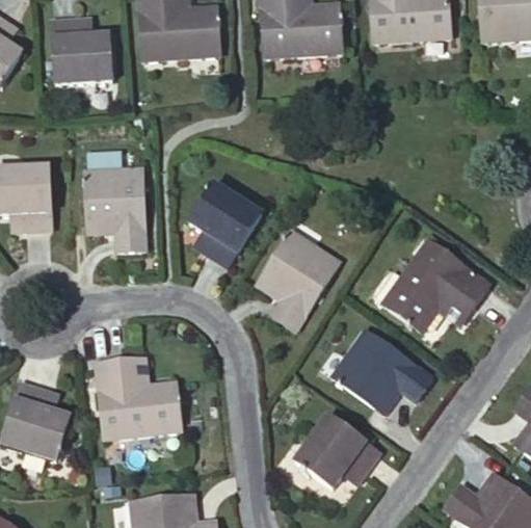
[(217,5),(190,7),(168,8),(167,0),(138,0),(144,59),(221,54),(217,5)]
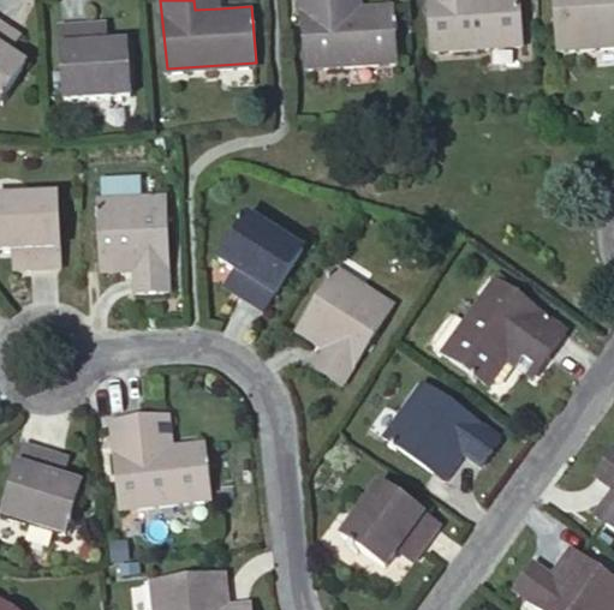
[(194,0),(195,10),(220,9),(219,0),(194,0)]
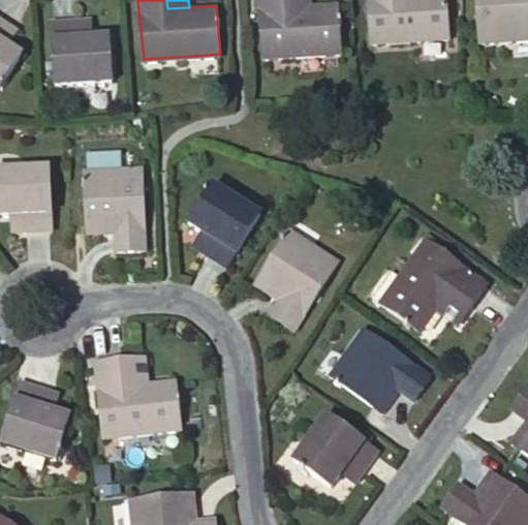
[(337,3),(310,5),(289,7),(288,0),(260,0),(265,55),(340,50),(337,3)]
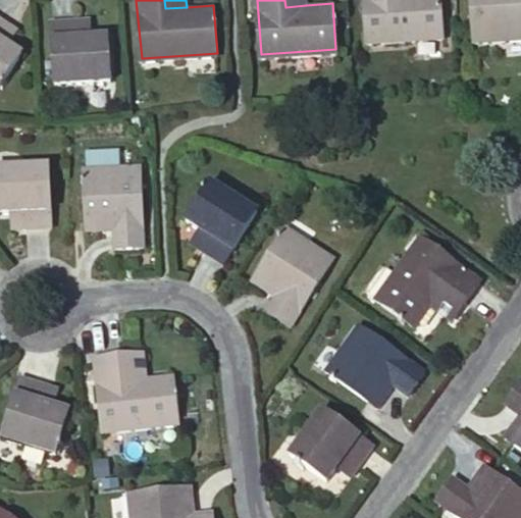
[(365,0),(369,42),(445,37),(441,0),(365,0)]
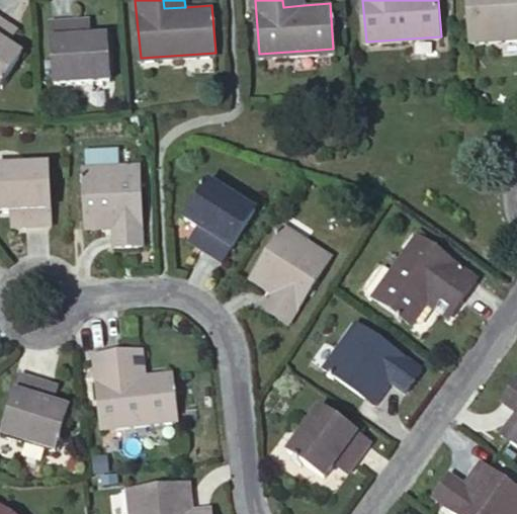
[(468,0),(472,40),(516,37),(516,0),(468,0)]
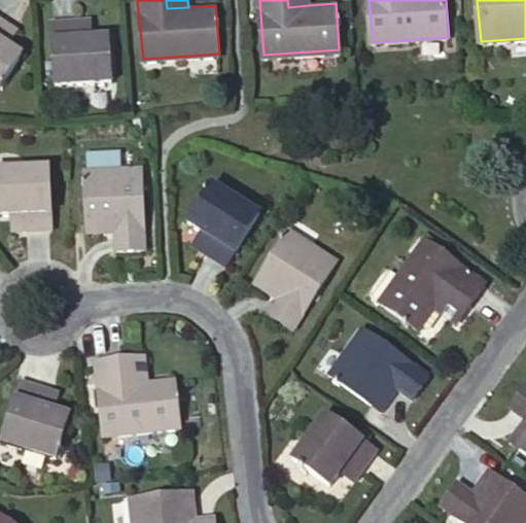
[(0,85),(24,50),(9,41),(0,35),(0,34),(9,21),(0,14),(0,85)]
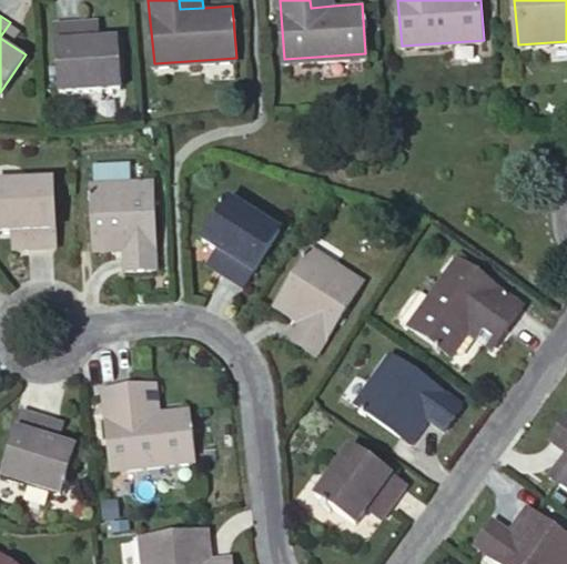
[(119,34),(101,36),(87,38),(85,19),(57,21),(61,93),(122,88),(119,34)]
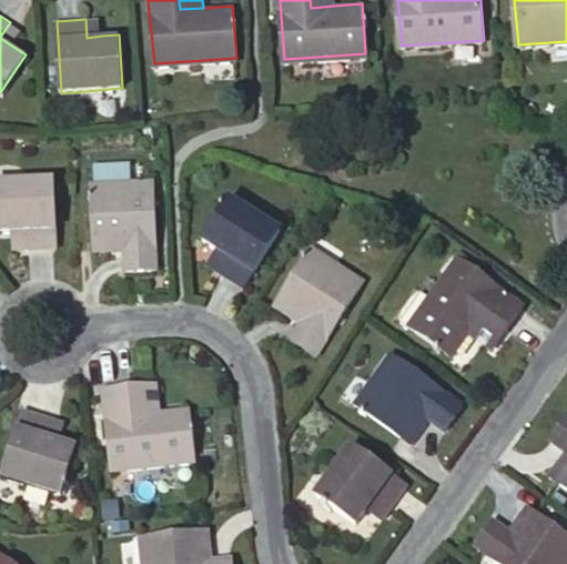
[(87,38),(101,36),(99,19),(85,19),(87,38)]
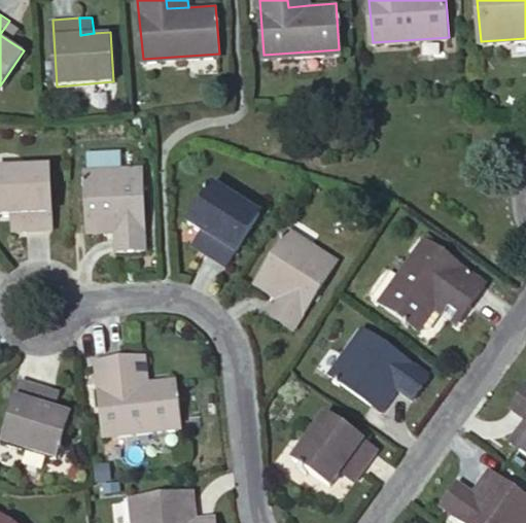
[(0,34),(0,35),(9,41),(19,28),(9,21),(0,34)]
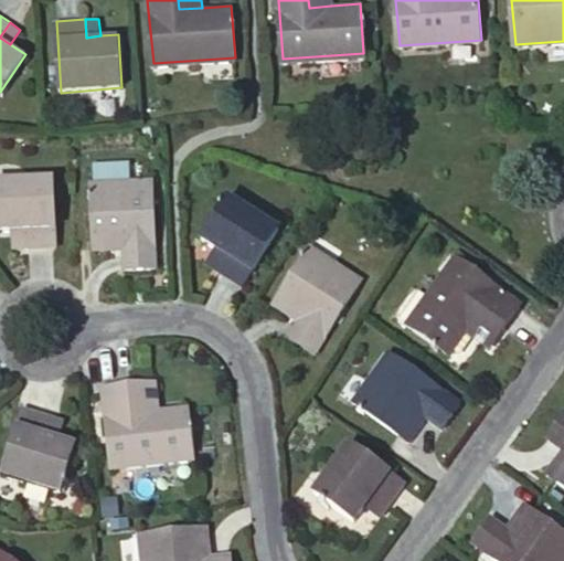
[(563,143),(550,155),(561,170),(563,167),(563,143)]
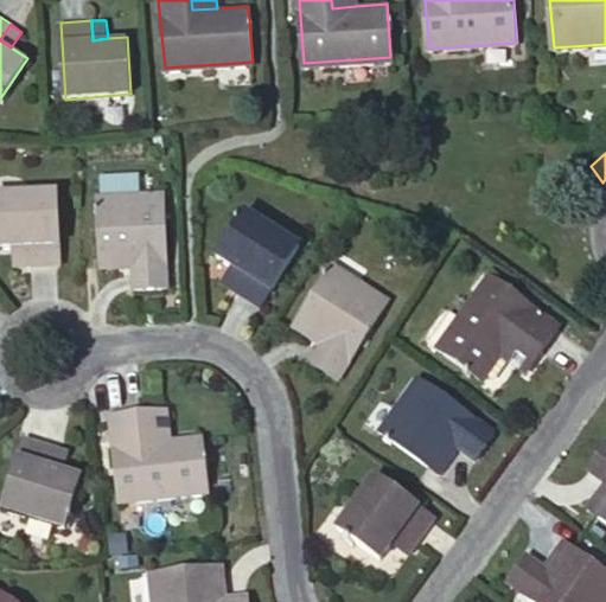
[(24,241),(25,261),(58,261),(57,186),(0,186),(0,241),(13,241),(24,241)]
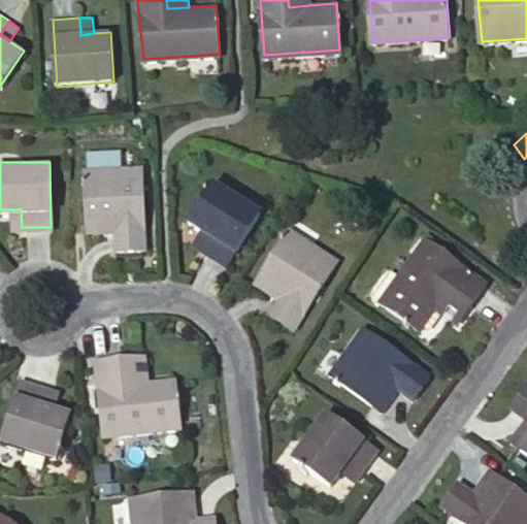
[(117,219),(117,231),(118,248),(146,247),(142,166),(85,167),(87,220),(117,219)]
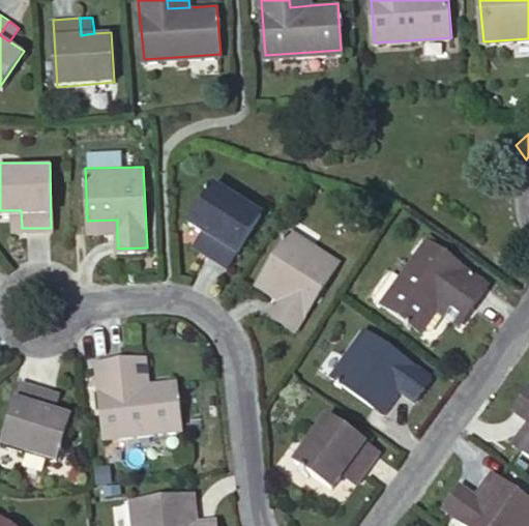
[(188,221),(203,230),(211,235),(202,251),(226,266),(262,211),(215,181),(188,221)]
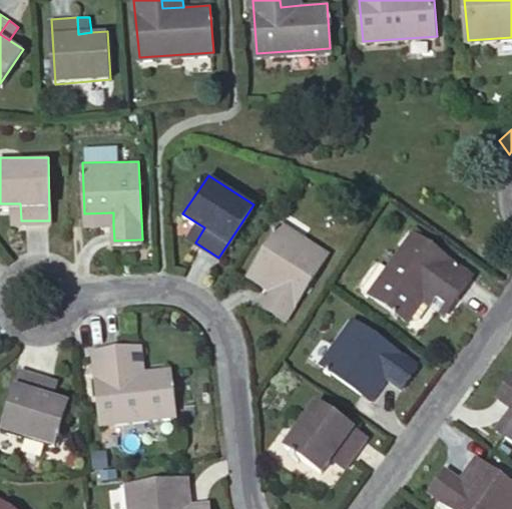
[(20,203),(11,203),(11,221),(21,220),(20,203)]
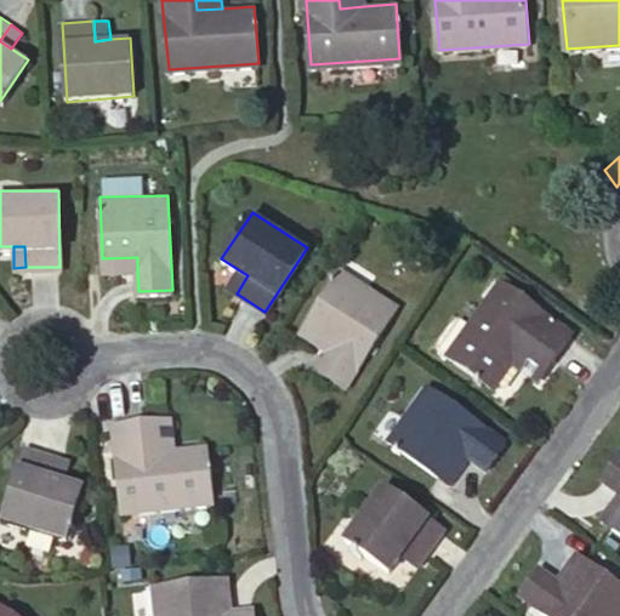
[(103,273),(137,272),(137,257),(102,258),(103,273)]
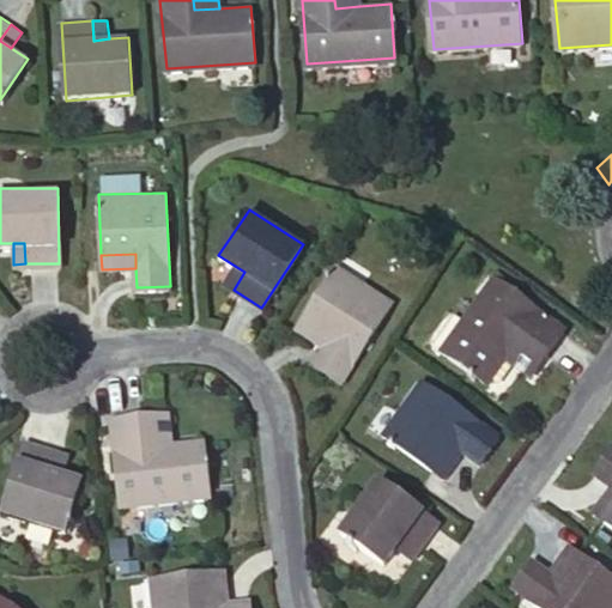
[(333,333),(323,345),(313,363),(341,380),(393,301),(338,265),(306,315),(333,333)]
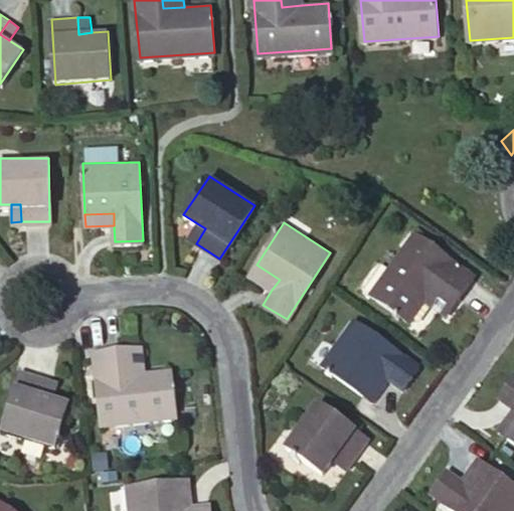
[(205,228),(197,223),(187,237),(196,243),(205,228)]
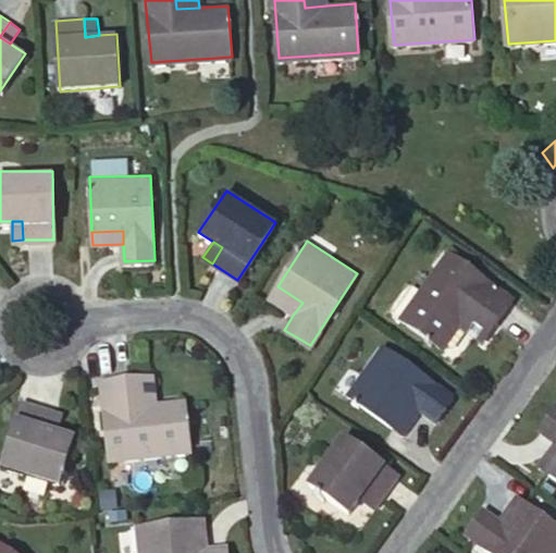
[(444,346),(460,323),(473,306),(497,321),(514,297),(446,250),(402,316),(444,346)]
